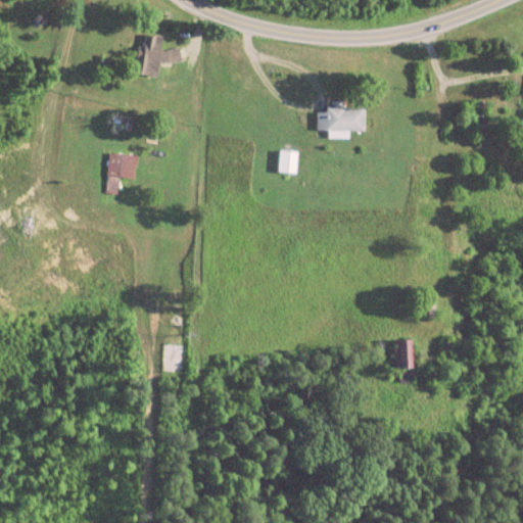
[(159,75),(160,63),(183,64),(184,51),(162,49),(163,36),(141,34),(139,74),(159,75)]
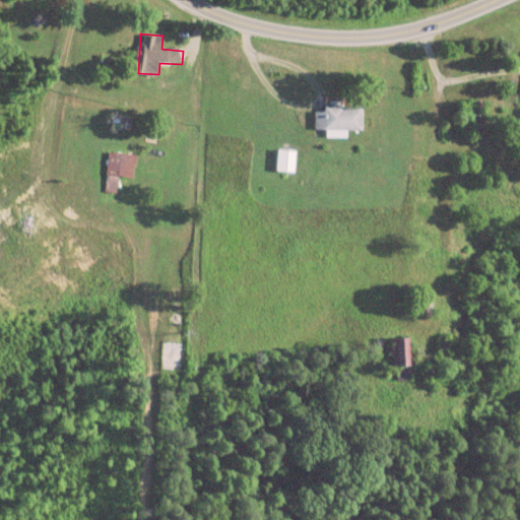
[(364,107),(325,107),(324,132),(342,132),(342,133),(347,133),(347,130),(364,130),(364,107)]
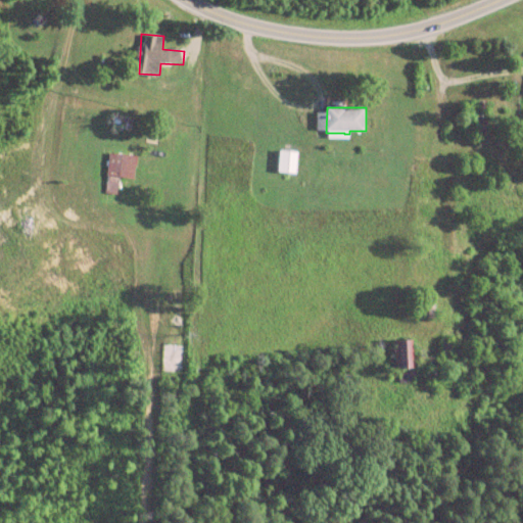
[(297,151),(280,151),(280,173),(297,173),(297,151)]
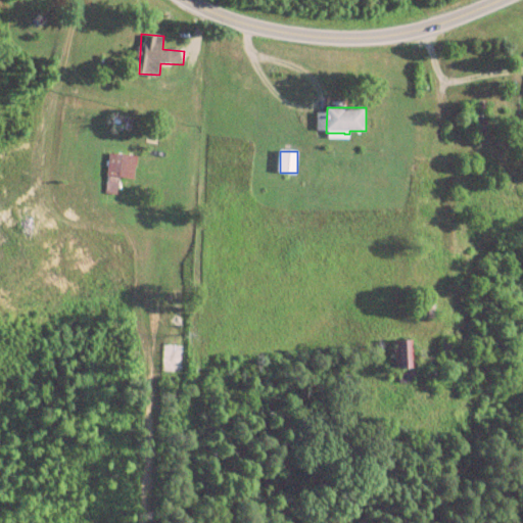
[(110,153),(107,194),(119,195),(120,177),(135,178),(137,155),(110,153)]
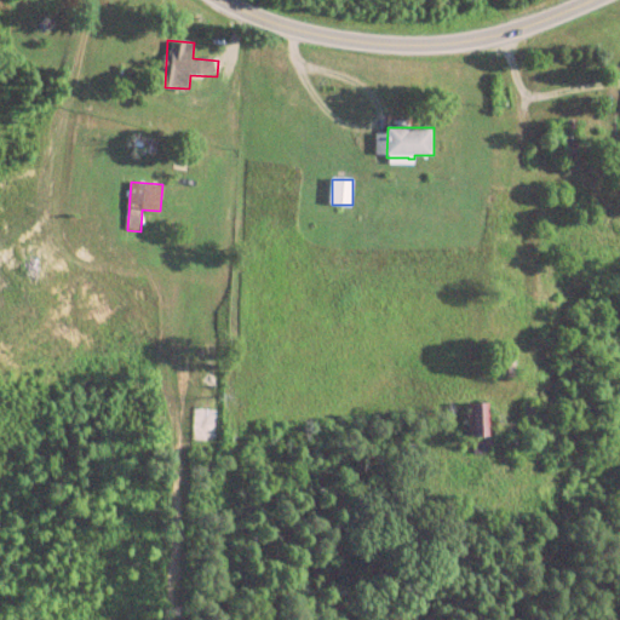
[(477,438),(492,438),(492,402),(477,402),(477,438)]
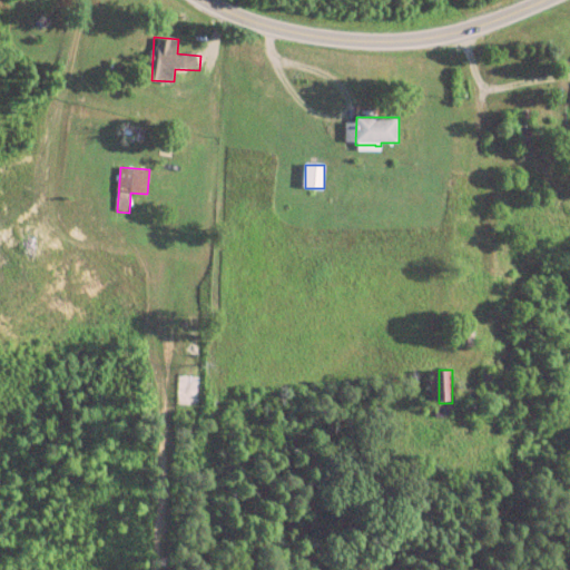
[(493,384),(493,372),(483,372),(483,384),(493,384)]
